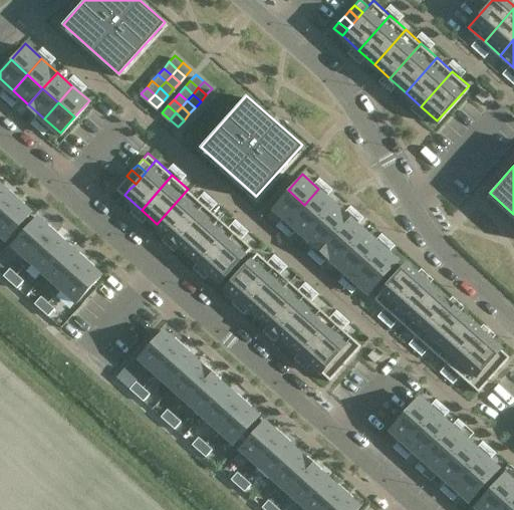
[(136,184),(126,176),(121,182),(130,189),(136,184)]
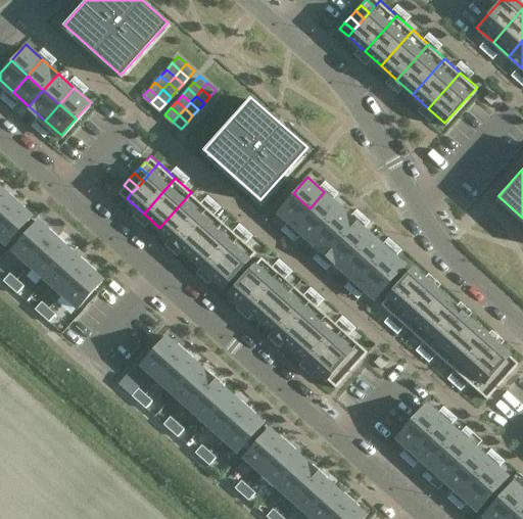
[(132,192),(124,185),(119,191),(127,198),(132,192)]
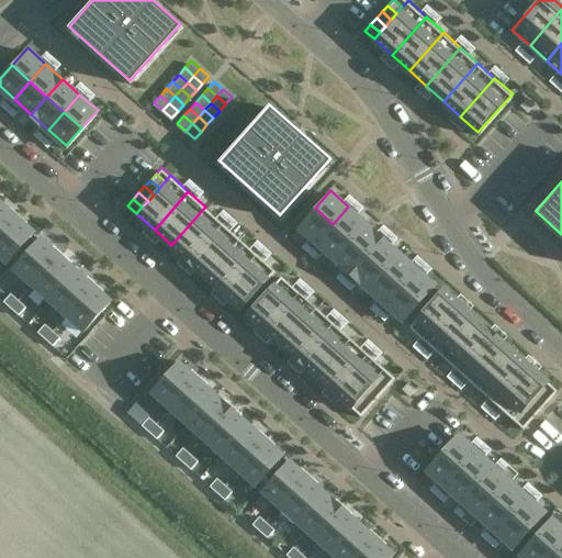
[(0,231),(15,214),(0,200),(0,231)]
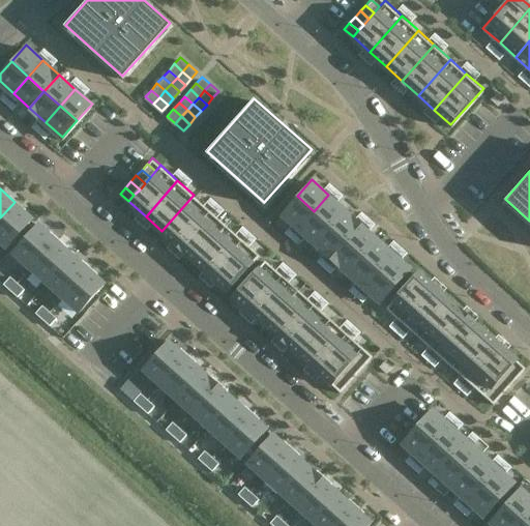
[(194,195),(162,231),(178,244),(209,209),(194,195)]
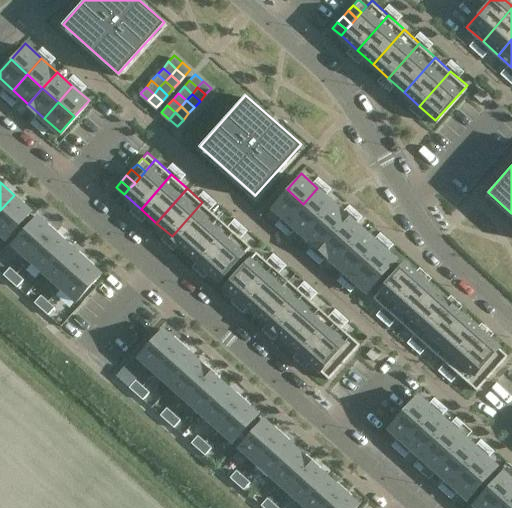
[(333,202),(317,188),(303,204),(318,218),(333,202)]
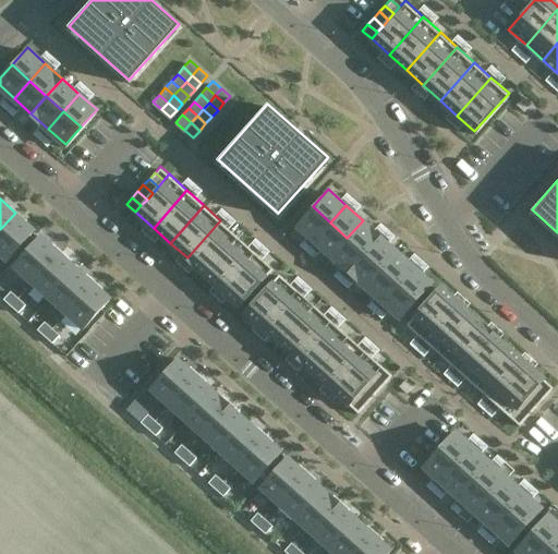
[(315,240),(330,223),(313,206),(296,224),(315,240)]
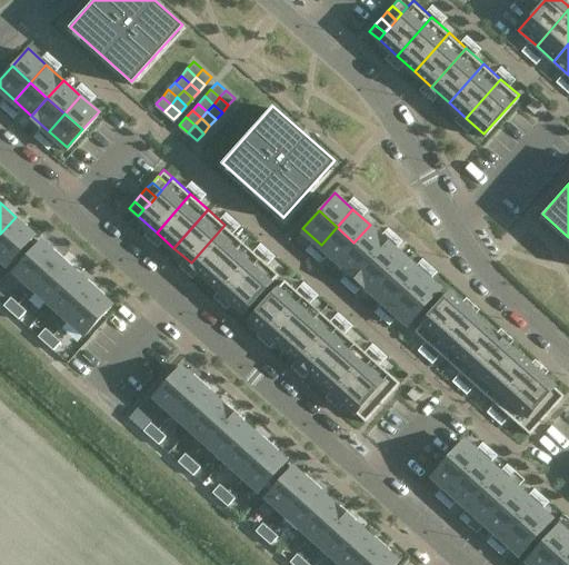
[(33,234),(16,217),(0,234),(0,256),(7,263),(33,234)]
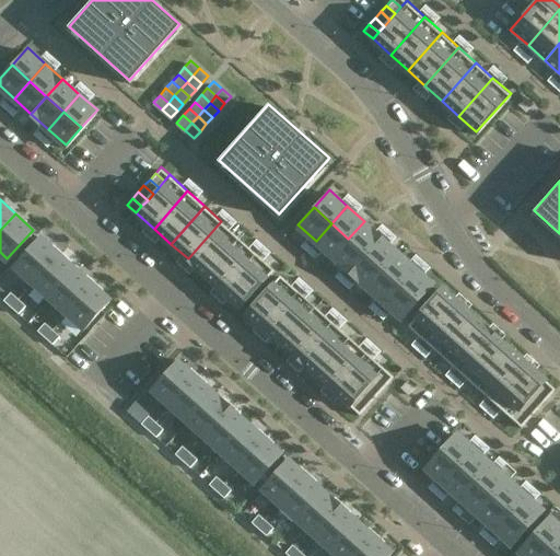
[(221,221),(188,258),(205,274),(238,236),(221,221)]
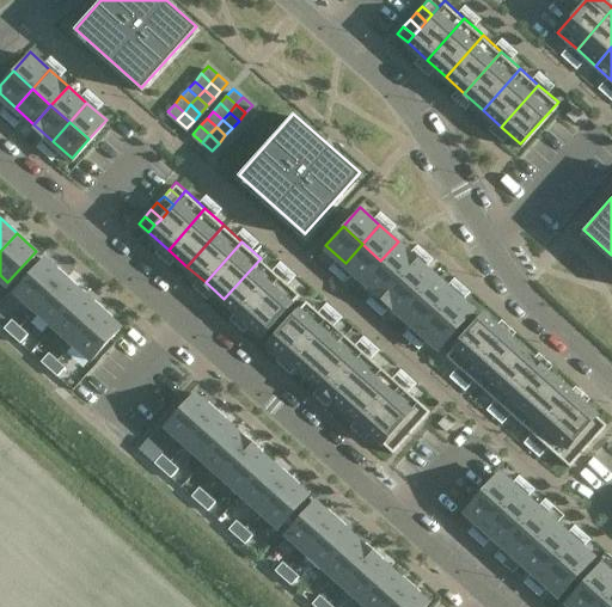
[(416,258),(398,241),(380,261),(399,277),(416,258)]
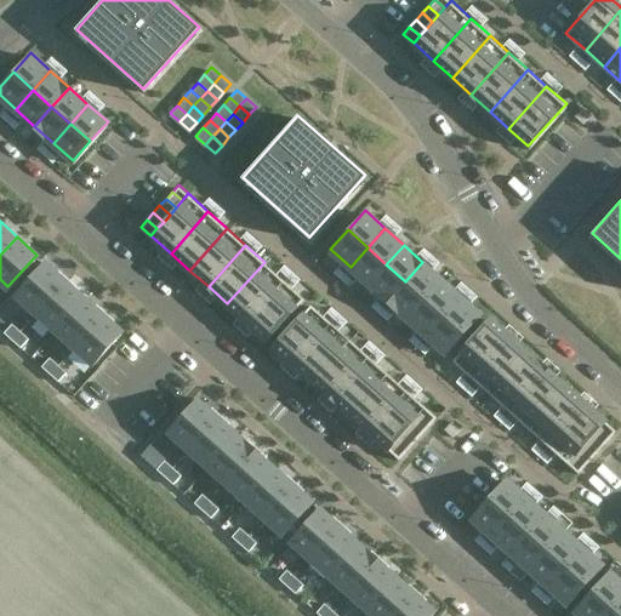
[(369,284),(386,264),(368,247),(351,267),(369,284)]
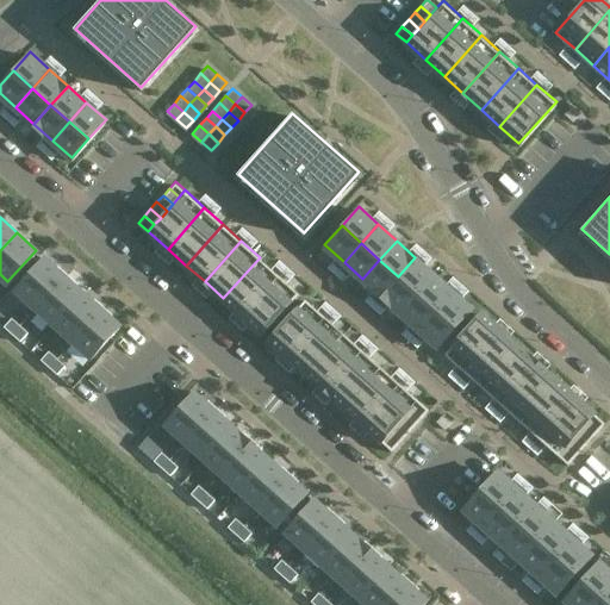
[(43,256),(16,288),(35,306),(63,274),(43,256)]
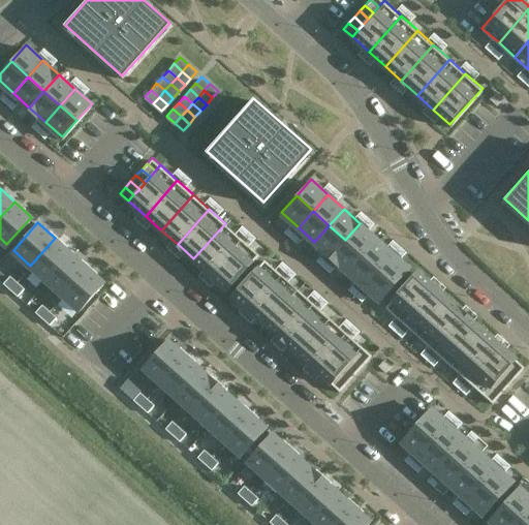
[(241,238),(225,223),(193,258),(210,273),(241,238)]
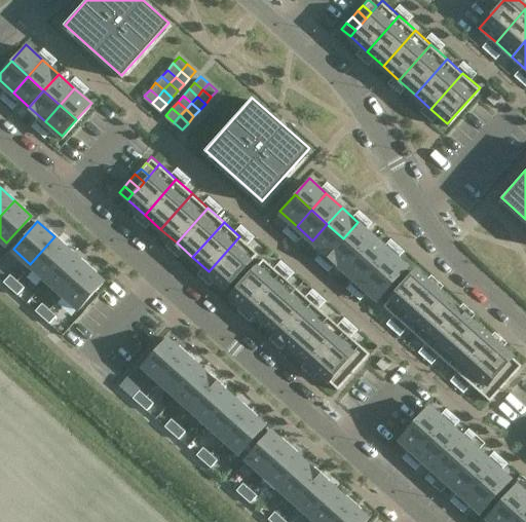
[(359,253),(374,236),(358,222),(343,238),(359,253)]
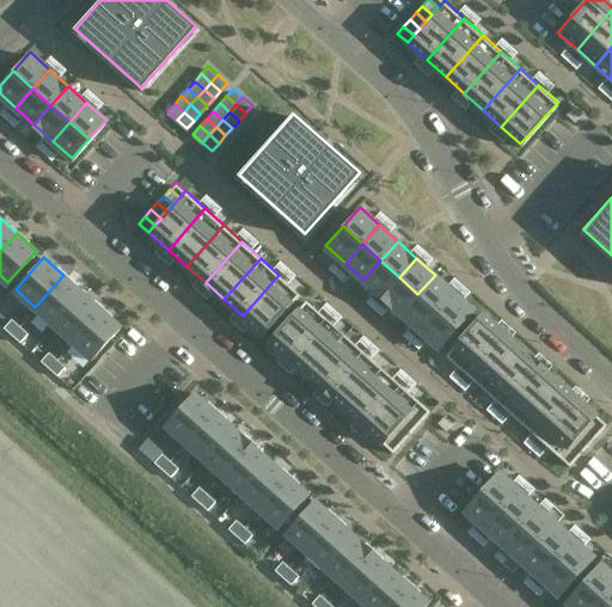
[(383,296),(399,277),(380,261),(363,280),(383,296)]
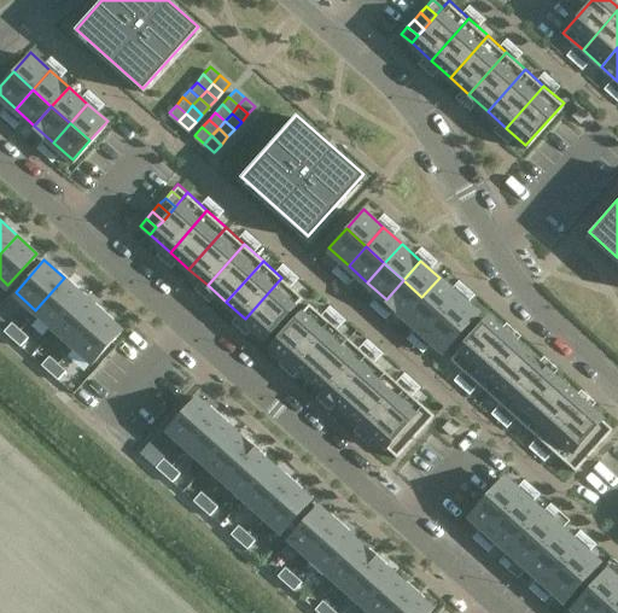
[(82,295),(64,278),(35,310),(53,326),(82,295)]
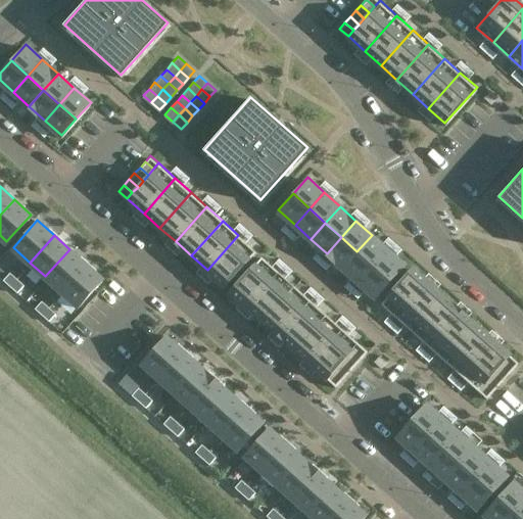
[(238,235),(207,270),(224,285),(255,249),(238,235)]
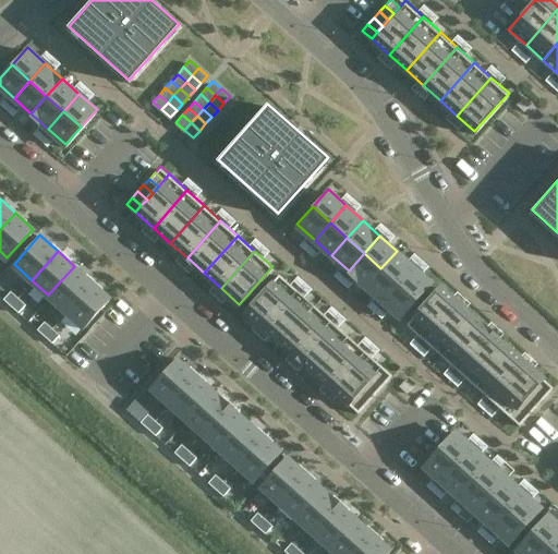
[(413,265),(397,251),(380,268),(398,284),(413,265)]
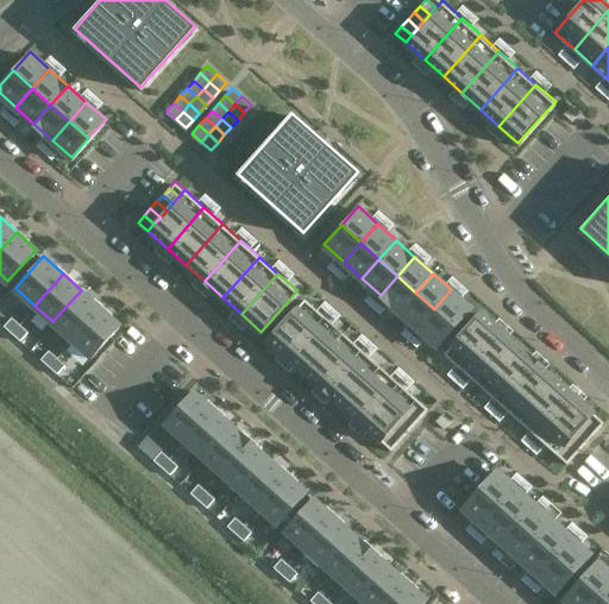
[(399,312),(415,293),(397,276),(381,295),(399,312)]
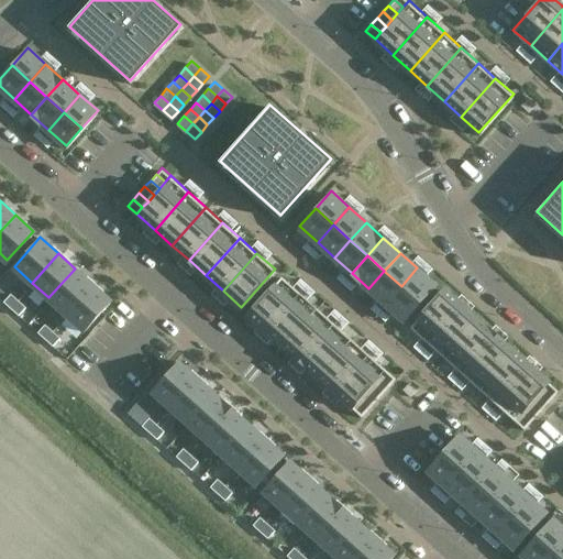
[(434,284),(417,267),(401,286),(419,302),(434,284)]
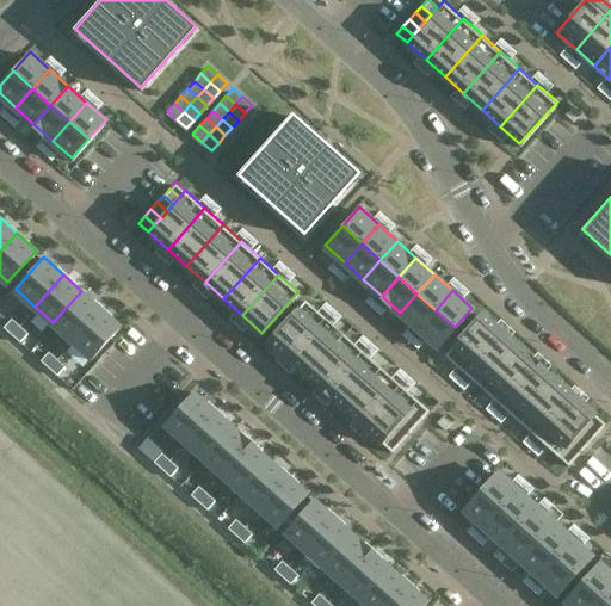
[(100,307),(81,291),(53,322),(72,339),(100,307)]
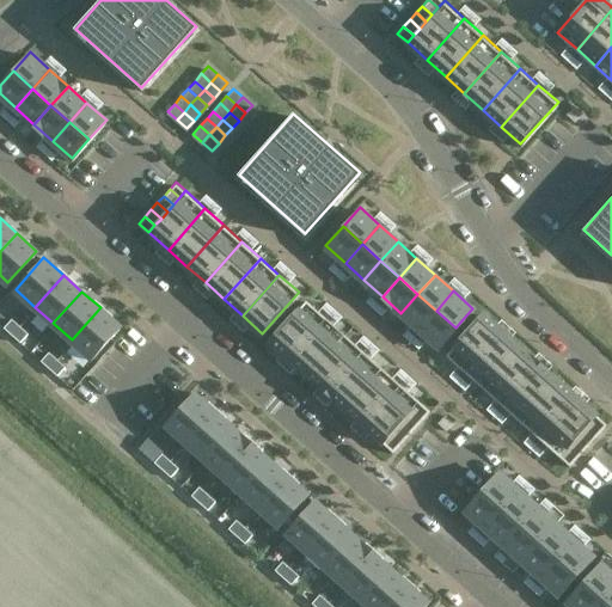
[(436,311),(417,294),(401,313),(420,329),(436,311)]
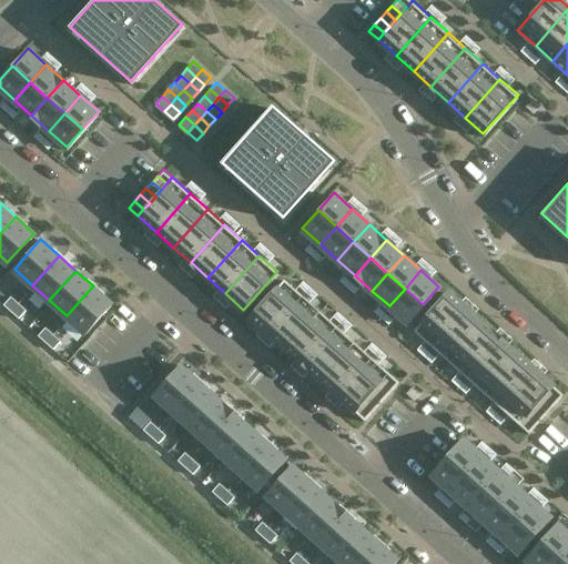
[(285,312),(302,293),(284,277),(250,315),(267,332),(285,312)]
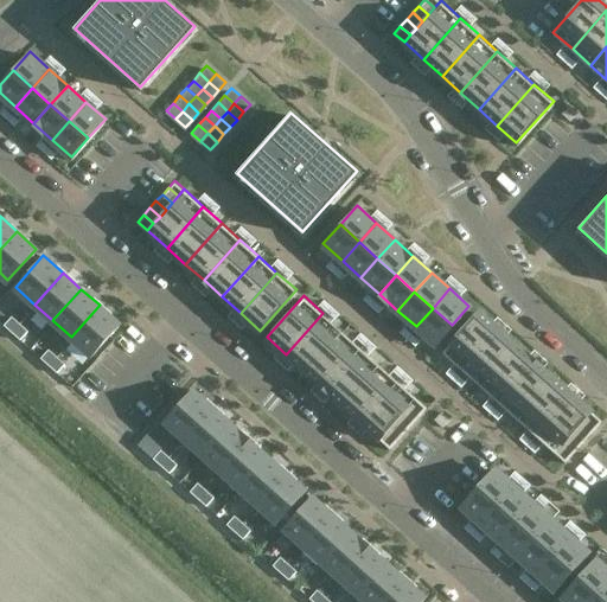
[(119,322),(100,305),(71,337),(90,354),(119,322)]
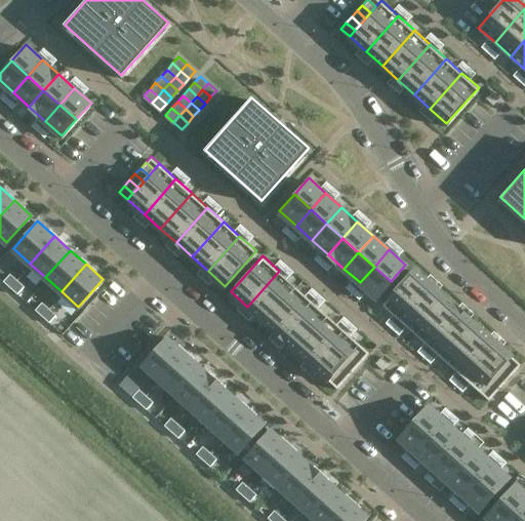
[(376,297),(391,281),(374,267),(360,282),(376,297)]
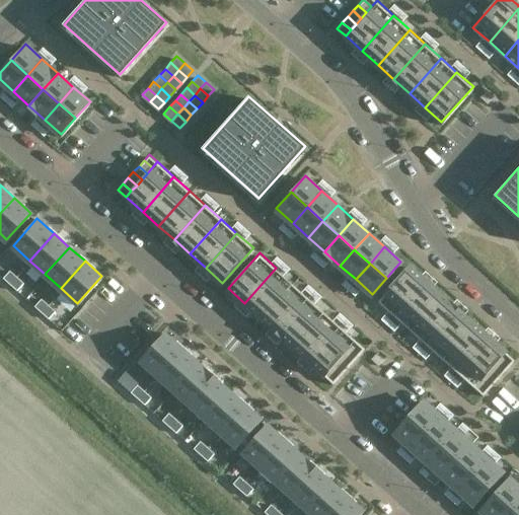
[(394,314),(426,280),(410,265),(378,299),(394,314)]
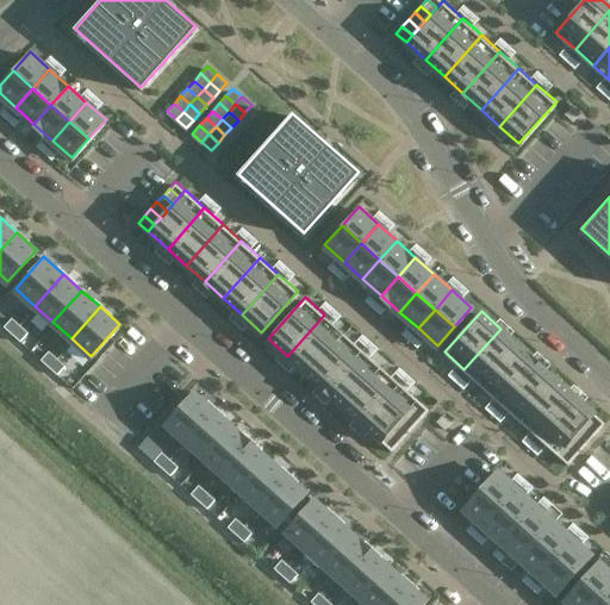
[(19,322),(11,315),(4,324),(12,331),(19,322)]
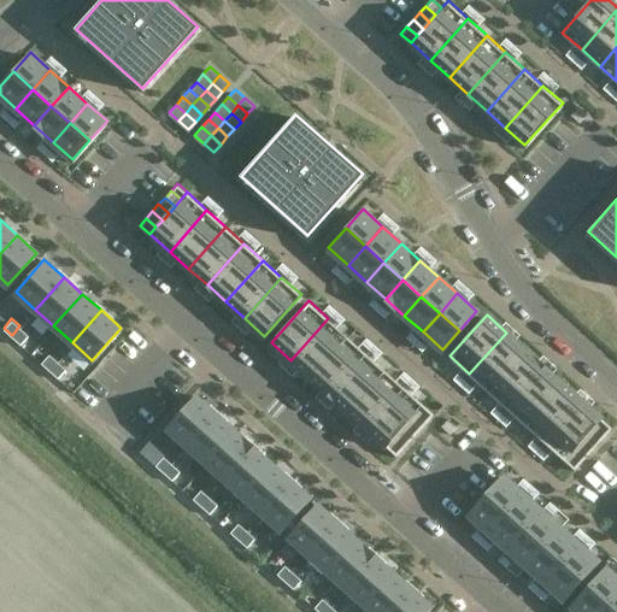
[(329,355),(347,335),(328,318),(310,339),(291,360),(310,377),(329,355)]
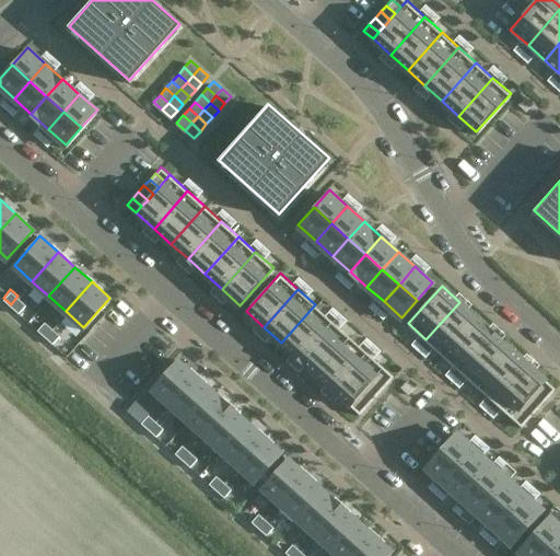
[(18,296),(11,304),(19,311),(25,303),(18,296)]
